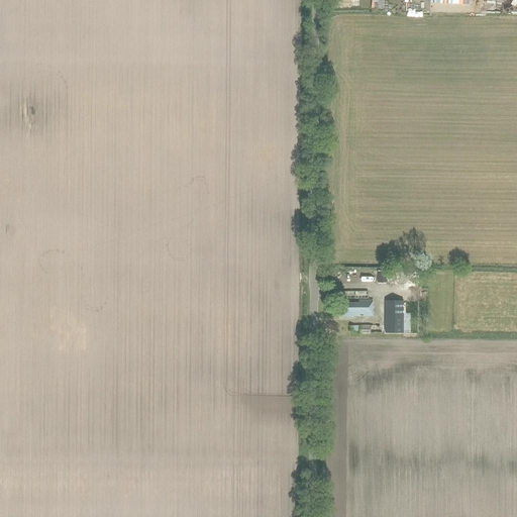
[(378,271),(378,283),(386,283),(386,271),(378,271)]
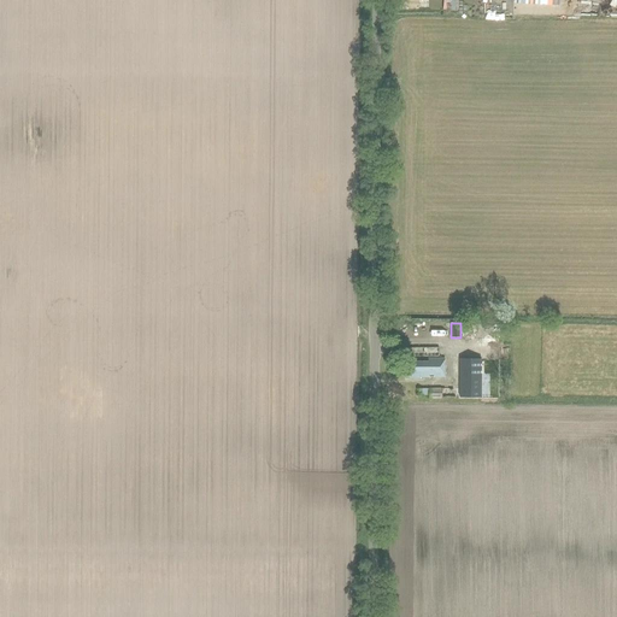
[(439,347),(409,347),(409,357),(439,357),(439,347)]
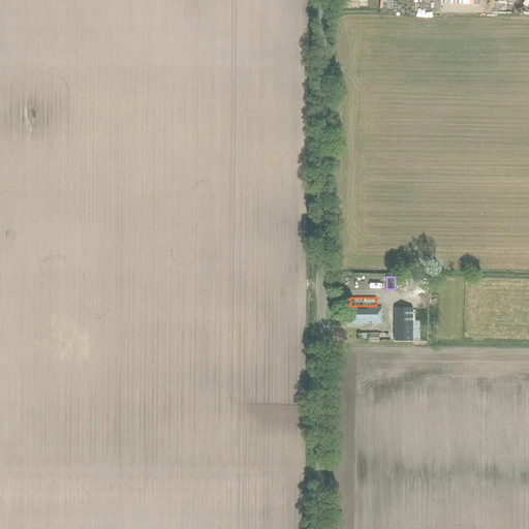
[(412,341),(412,308),(394,307),(394,341),(412,341)]
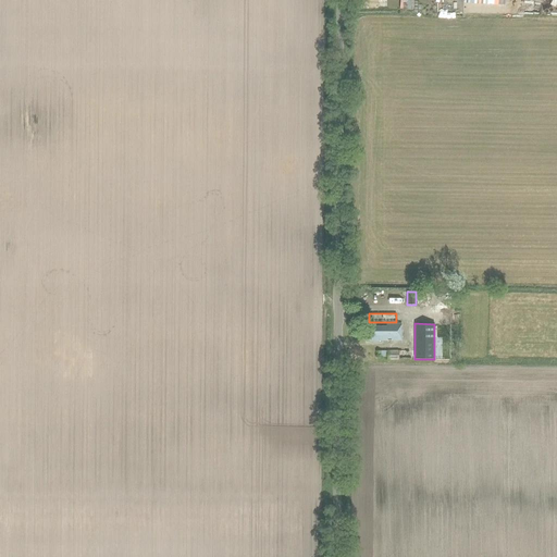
[(381,341),(400,341),(400,324),(387,324),(387,327),(368,327),(368,336),(371,336),(371,342),(381,342),(381,341)]
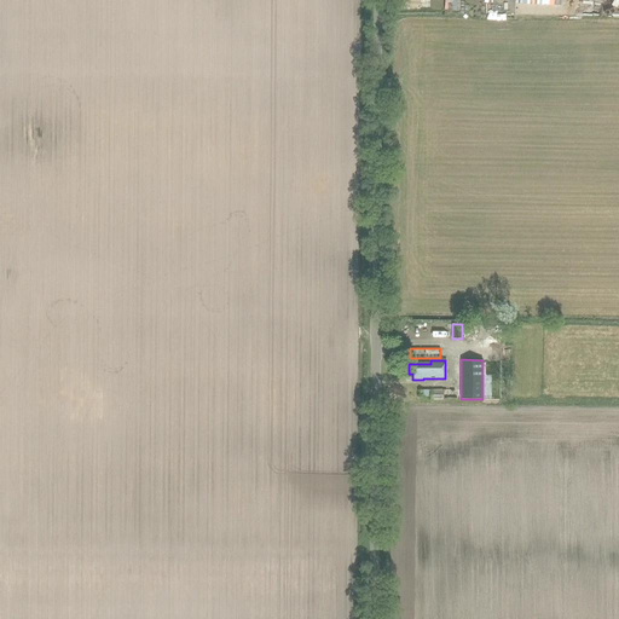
[(443,389),(417,391),(417,397),(431,397),(431,400),(443,400),(443,389)]
